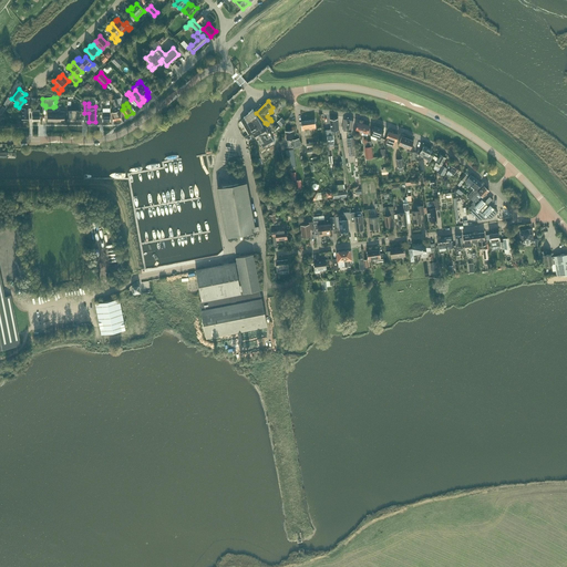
[(68,122),(81,122),(81,111),(71,111),(71,105),(68,105),(68,122)]
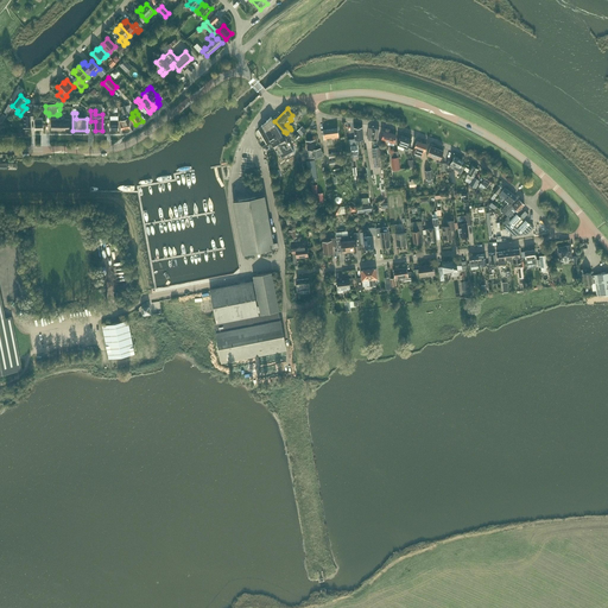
[(282,135),(272,118),(271,116),(267,120),(261,125),(259,130),(267,144),(282,135)]
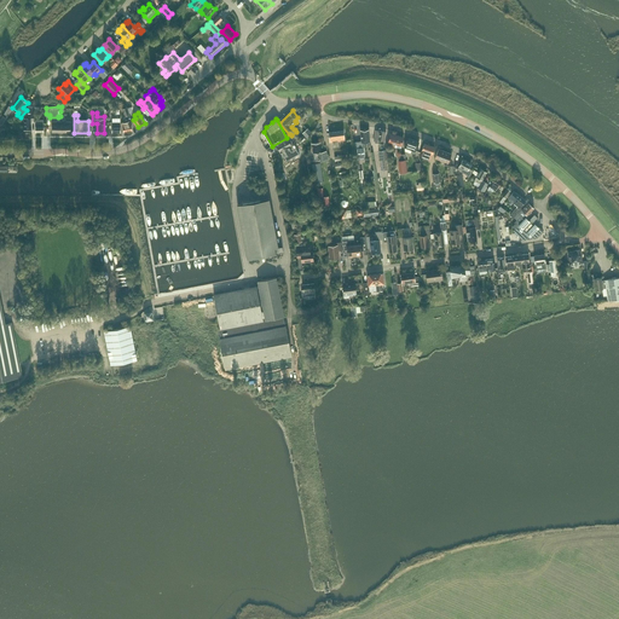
[(44,125),(44,122),(44,120),(36,120),(36,133),(44,133),(44,127),(46,127),(46,125),(44,125)]
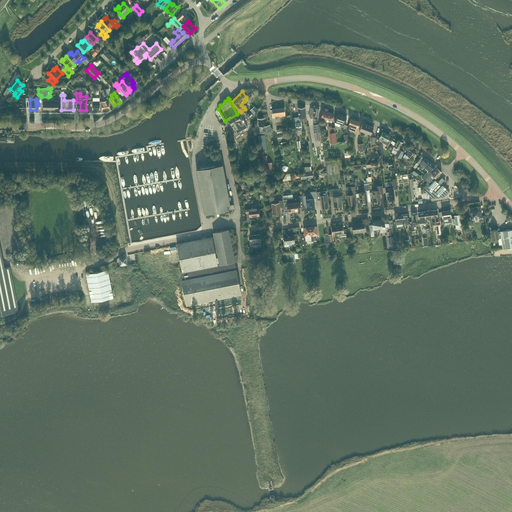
[(54,101),(54,99),(51,99),(51,101),(43,101),(43,110),(59,110),(59,101),(54,101)]
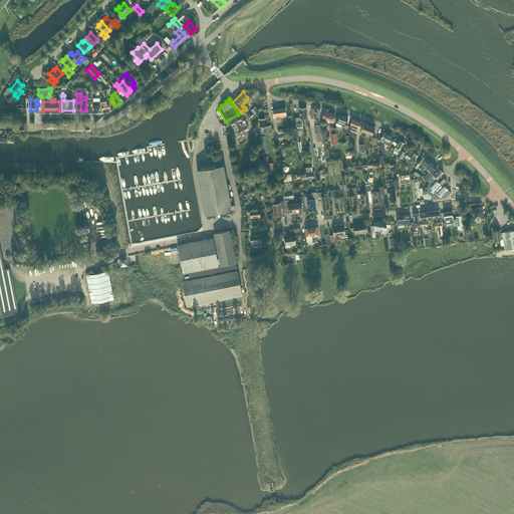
[(318,119),(319,116),(320,109),(312,108),(311,115),(312,115),(311,118),(318,119)]
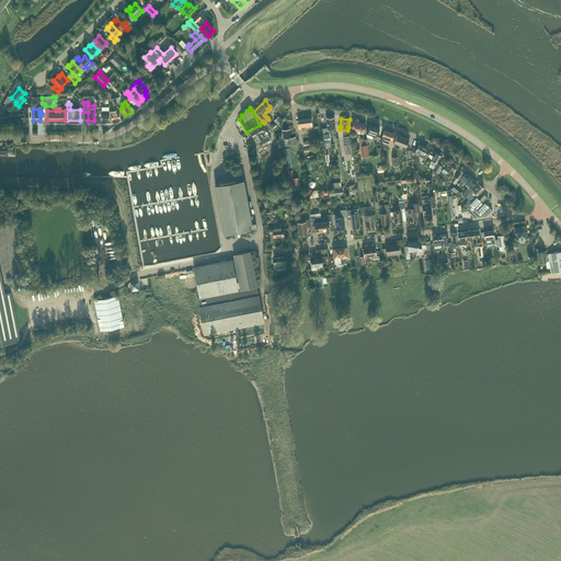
[(307,132),(306,128),(312,127),(311,119),(298,121),(296,122),(297,125),(298,125),(299,129),(301,129),(304,141),(315,140),(313,130),(307,132)]
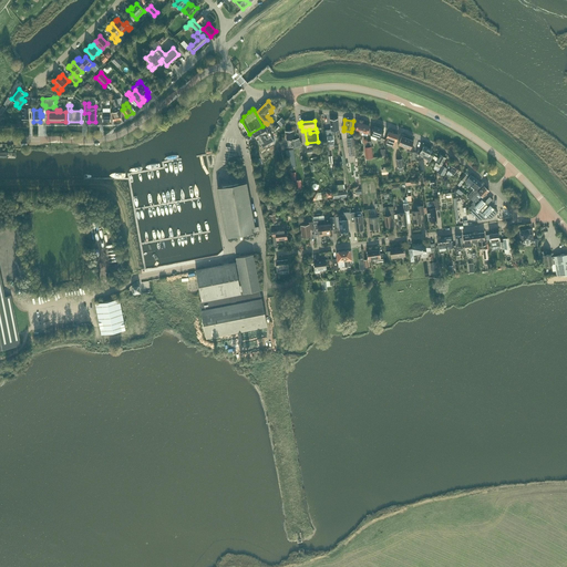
[(356,131),(359,131),(359,133),(367,135),(370,125),(358,122),(356,131)]
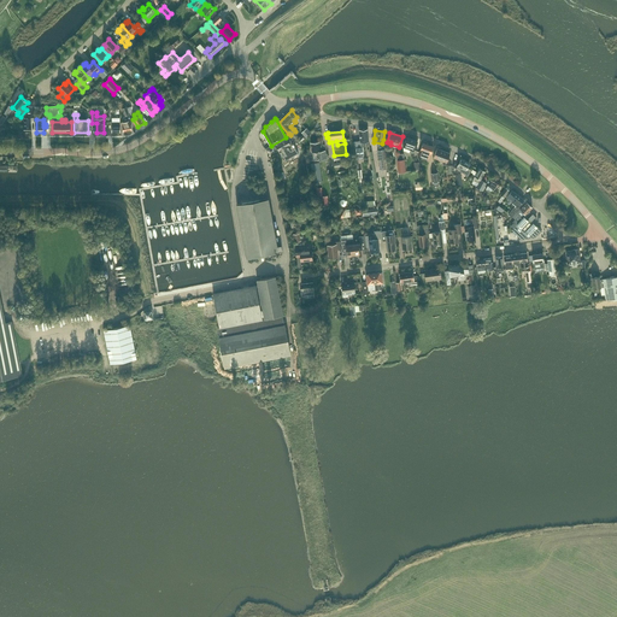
[(288,137),(276,145),(282,157),(283,156),(286,160),(298,153),(288,137)]
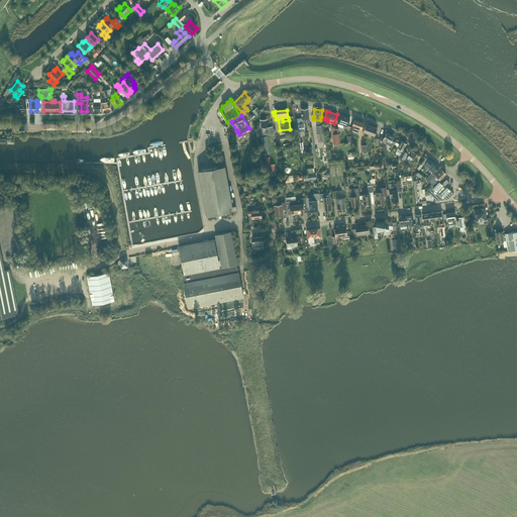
[(347,126),(349,118),(340,115),(338,123),(344,125),(343,127),(346,128),(347,126)]
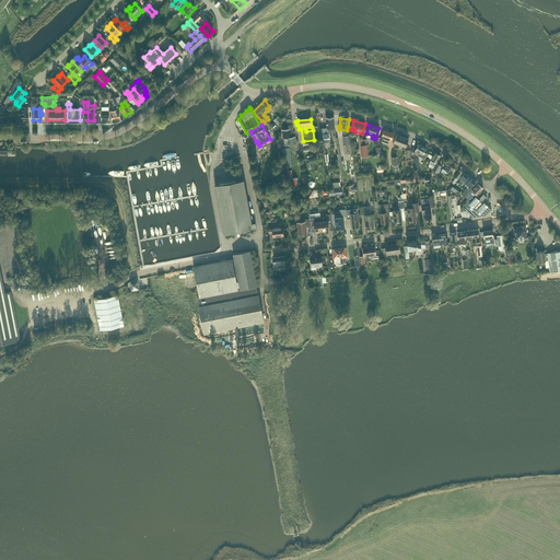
[(286,143),(286,146),(298,144),(296,140),(295,140),(294,137),(291,137),(290,129),(282,130),(283,138),(287,138),(288,142),(286,143)]
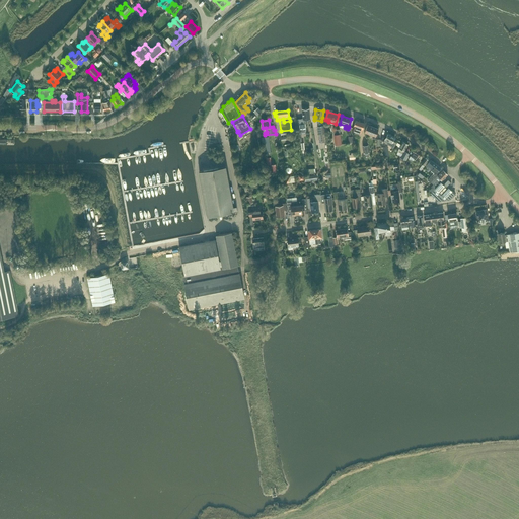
[(364,124),(358,122),(356,121),(354,127),(353,131),(361,133),(362,130),(364,124)]
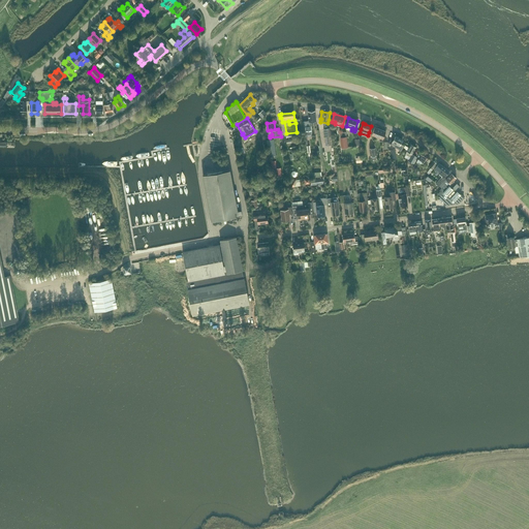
[(377,137),(380,129),(375,127),(372,135),(377,137)]
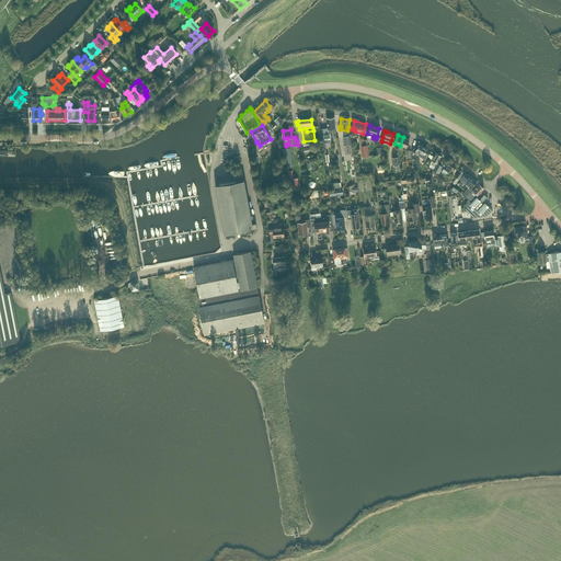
[(351,137),(343,137),(345,153),(353,152),(351,137)]
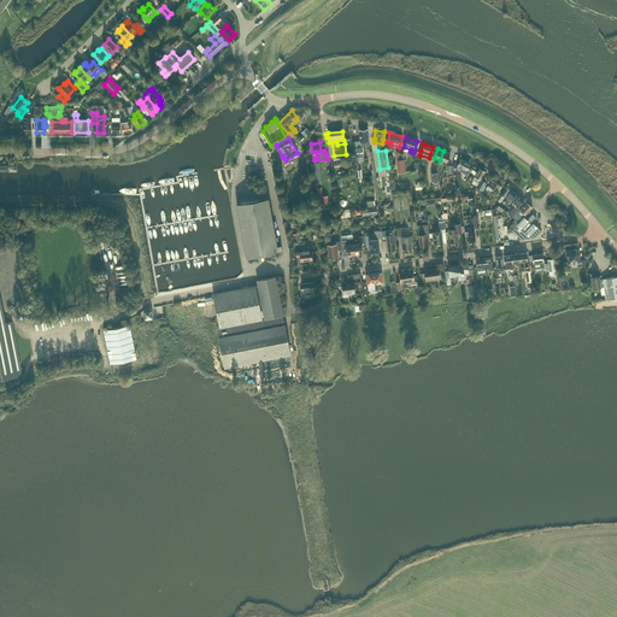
[(447,163),(450,153),(444,151),(440,160),(444,162),(442,164),(445,165),(446,163),(447,163)]
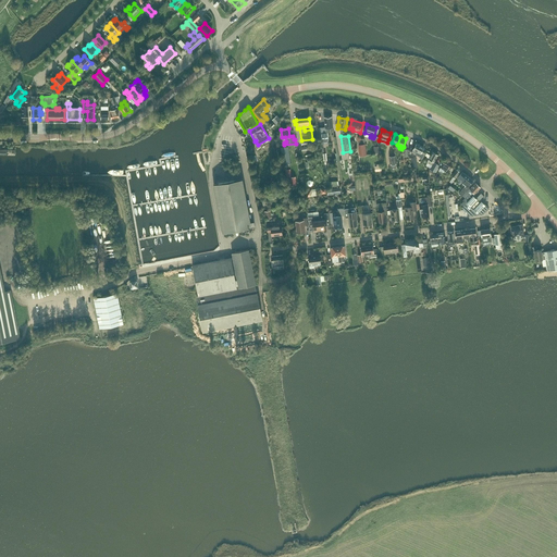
[(425,153),(422,151),(423,148),(417,144),(411,153),(422,159),(425,153)]
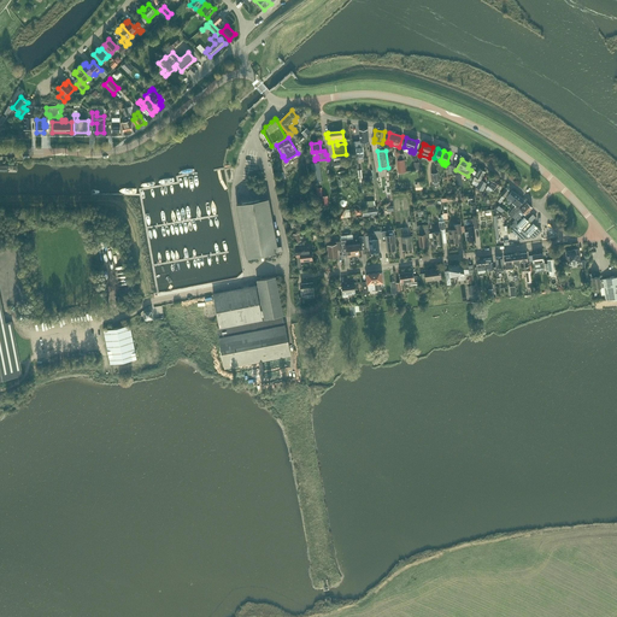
[(322,182),(319,163),(311,164),(313,183),(322,182)]
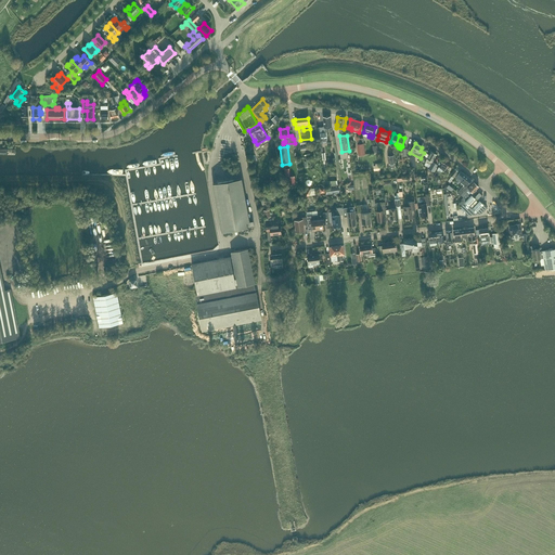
[(222,157),(230,158),(231,152),(224,150),(222,157)]
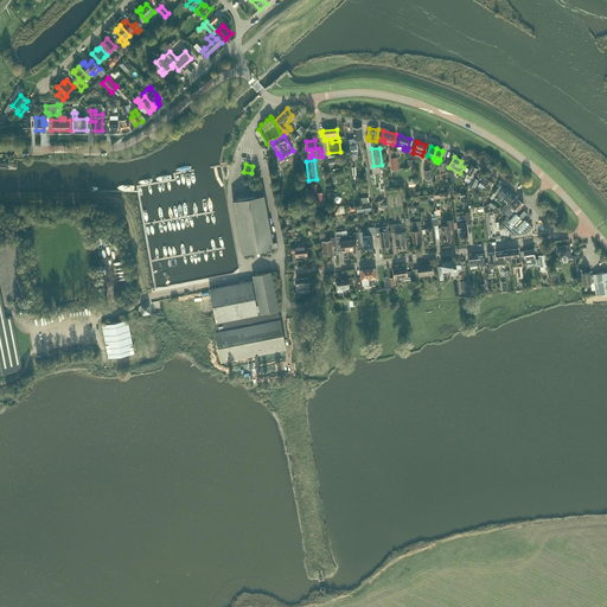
[(473,177),(478,170),(472,166),(467,173),(465,177),(471,180),(468,185),(474,187),(478,180),(473,177)]
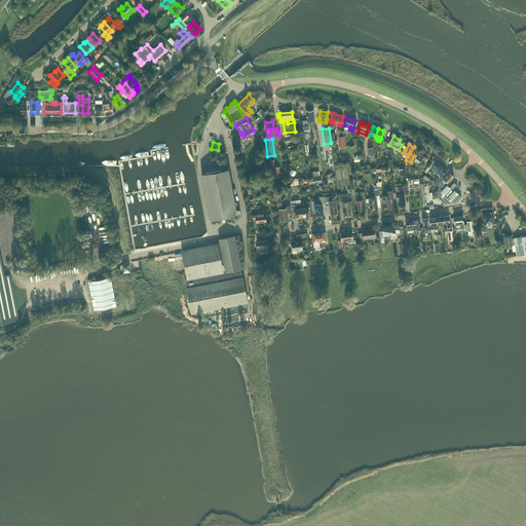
[(425,159),(423,159),(426,154),(420,151),(418,155),(411,166),(413,167),(417,161),(418,162),(419,161),(423,163),(425,159)]
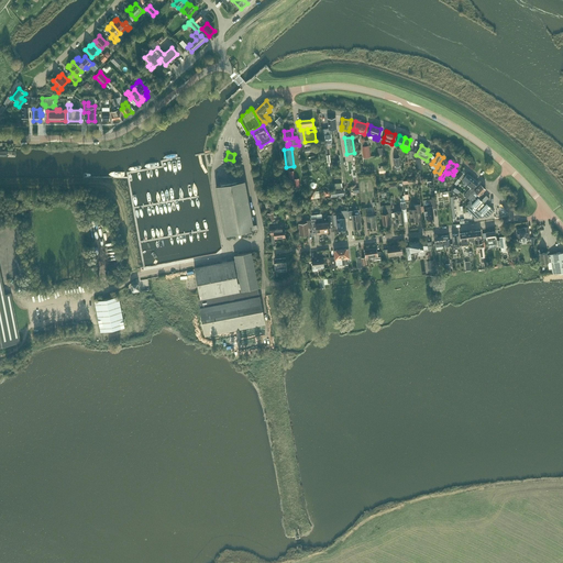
[(473,178),(467,174),(462,180),(467,185),(473,178)]
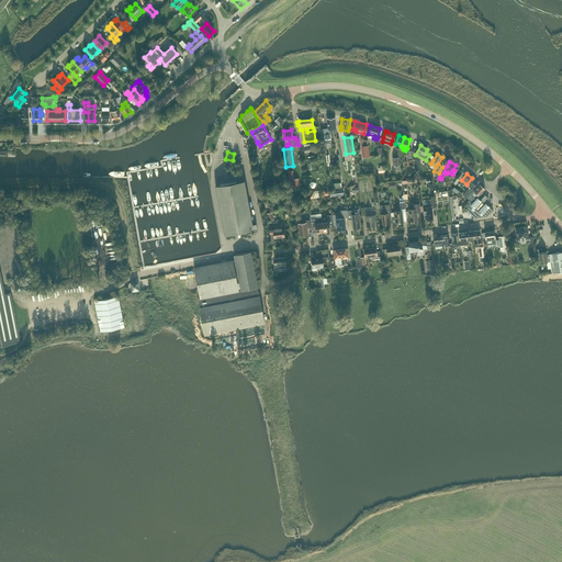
[(340,178),(329,179),(330,183),(330,189),(341,188),(341,182),(340,178)]
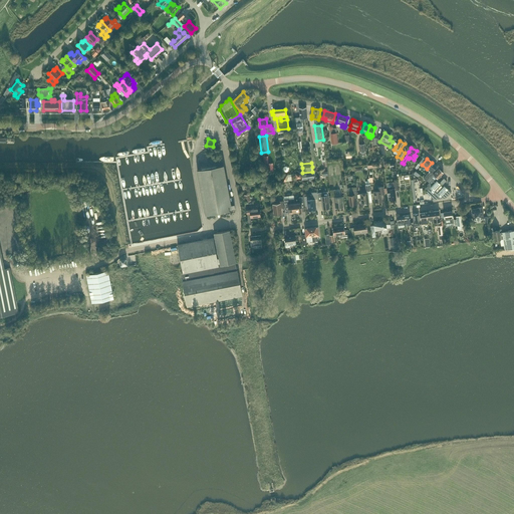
[(427,169),(432,173),(437,167),(432,163),(427,169)]
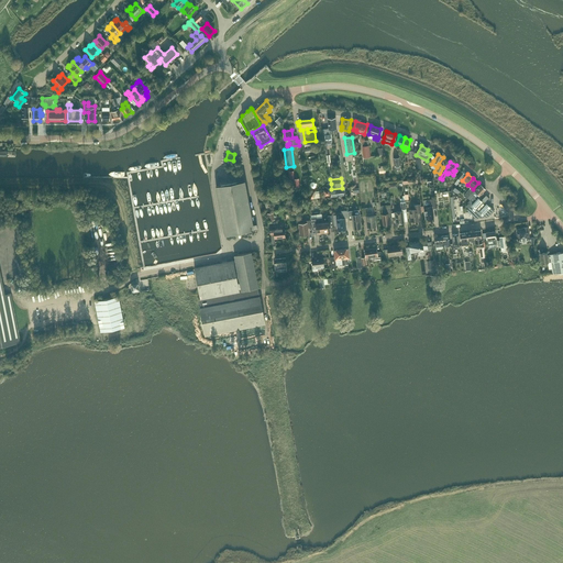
[(256,224),(253,224),(245,180),(217,186),(224,235),(251,230),(257,229),(256,224)]
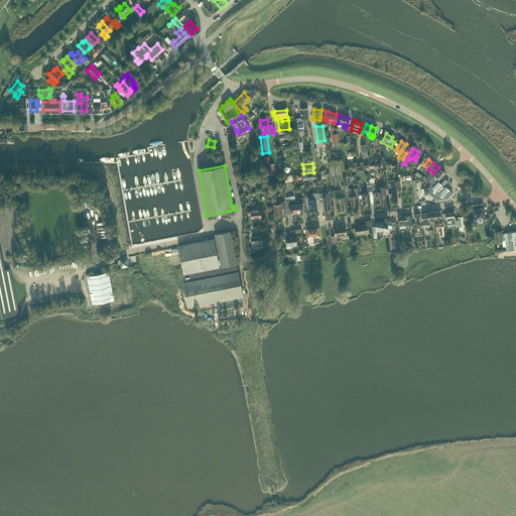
[(445,173),(440,169),(440,170),(435,175),(434,175),(428,181),(431,183),(429,185),(429,186),(427,188),(429,190),(427,192),(429,194),(434,199),(436,196),(440,200),(442,198),(443,200),(446,199),(453,192),(441,182),(440,183),(439,182),(440,180),(439,179),(445,173)]
